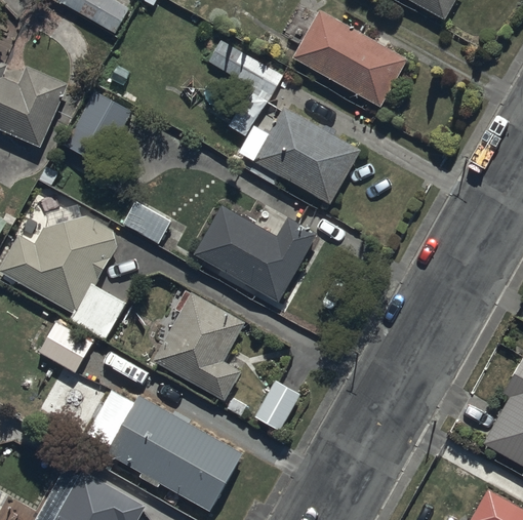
[(113,0),(52,0),(114,36),(129,10),(113,0)]
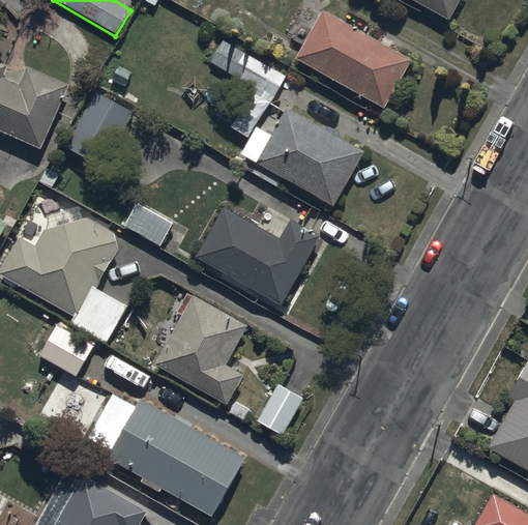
[(414,0),(450,21),(462,0),(414,0)]
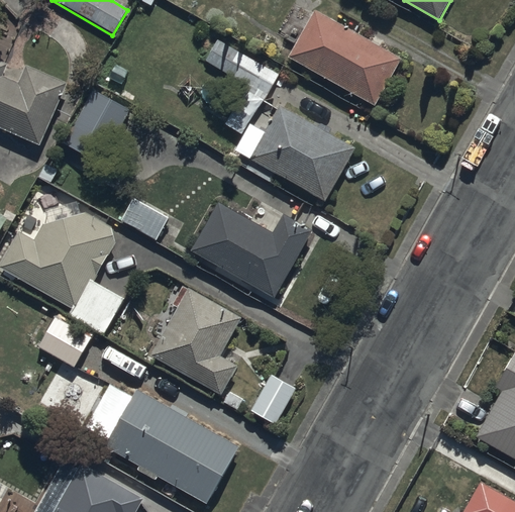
[(314,10),(289,58),(377,105),(402,58),(314,10)]
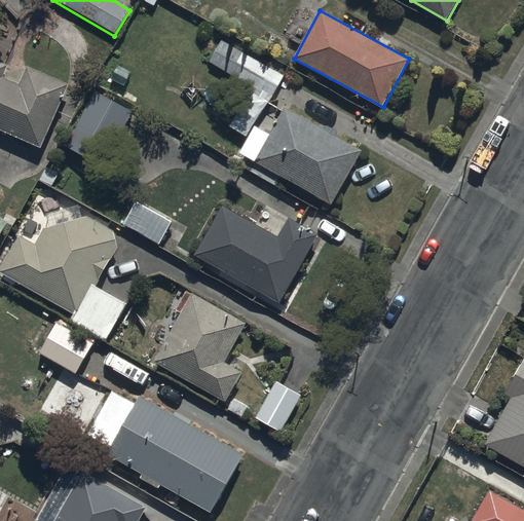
[(286,73),(222,38),(210,62),(272,96),(286,73)]
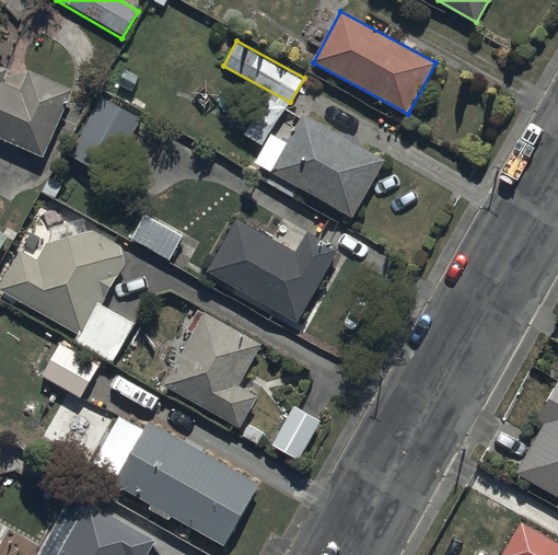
[(0,138),(44,157),(73,90),(28,70),(22,88),(6,81),(11,69),(0,64),(0,138)]
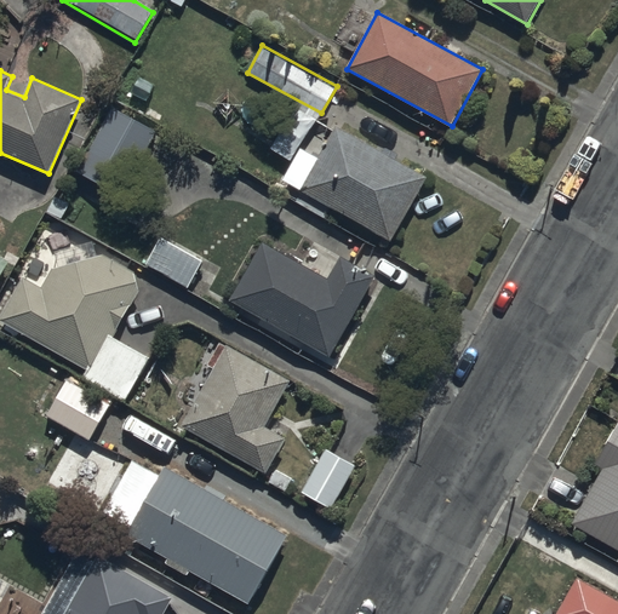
[(155,139),(109,113),(72,178),(119,205),(155,139)]
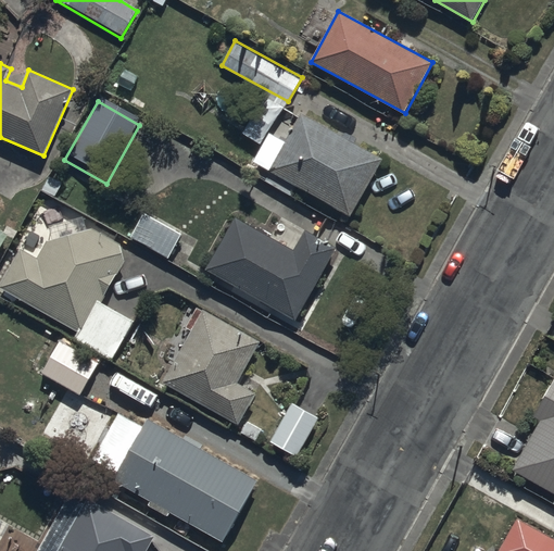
[(290,197),(296,186),(352,216),(382,158),(300,114),(286,141),(268,133),(252,163),(275,175),(269,186),(290,197)]
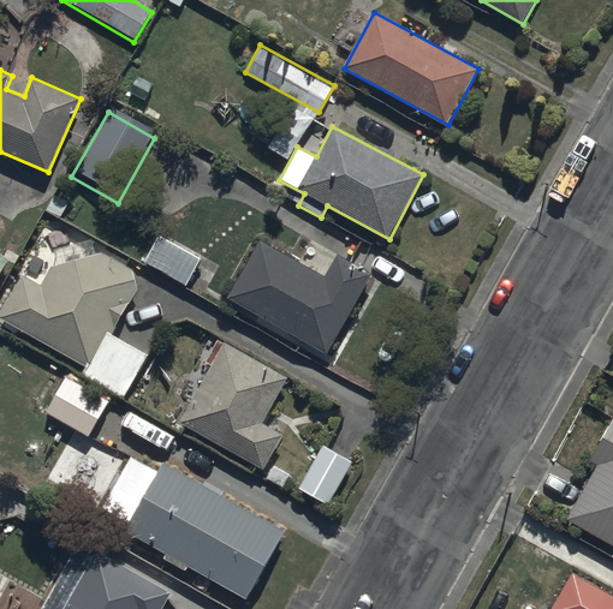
[(156,237),(143,263),(185,286),(200,260),(156,237)]
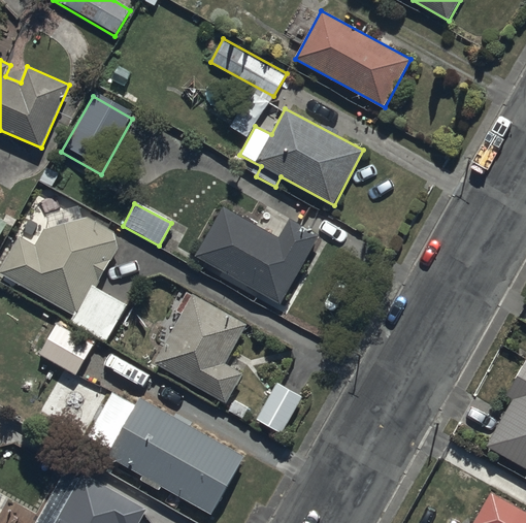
[(220,205),(193,256),(243,283),(239,291),(255,298),(258,291),(281,303),(318,233),(291,219),(281,237),(220,205)]
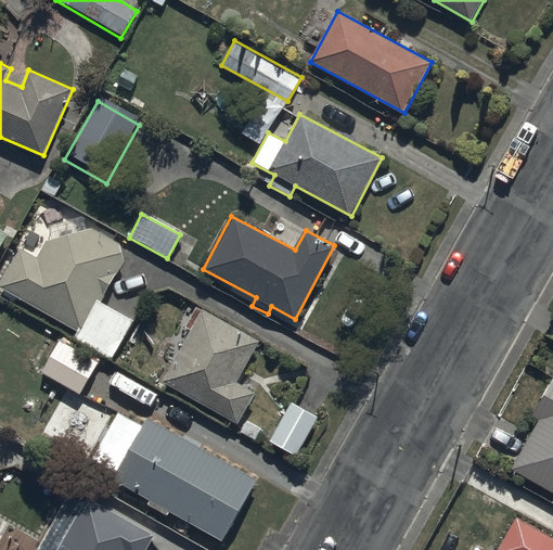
[(20,247),(0,282),(0,290),(78,332),(76,336),(114,357),(121,341),(133,347),(142,331),(132,325),(134,320),(102,303),(124,263),(120,246),(91,231),(72,233),(48,242),(38,258),(20,247)]
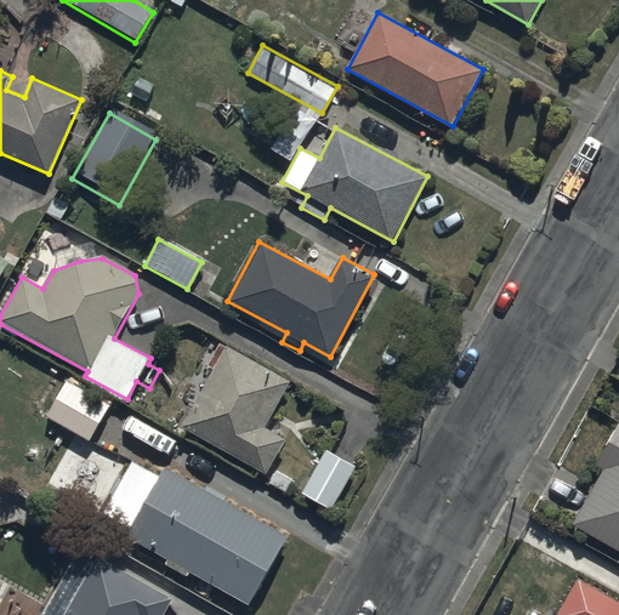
[(223,343),(176,423),(263,474),(285,439),(265,427),(290,382),(223,343)]
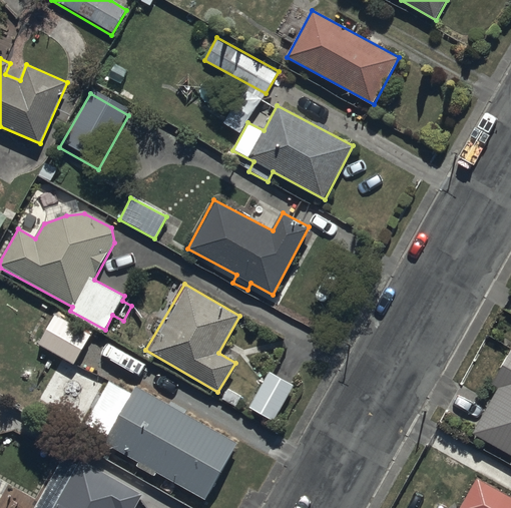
[(55,311),(36,344),(75,365),(93,333),(55,311)]
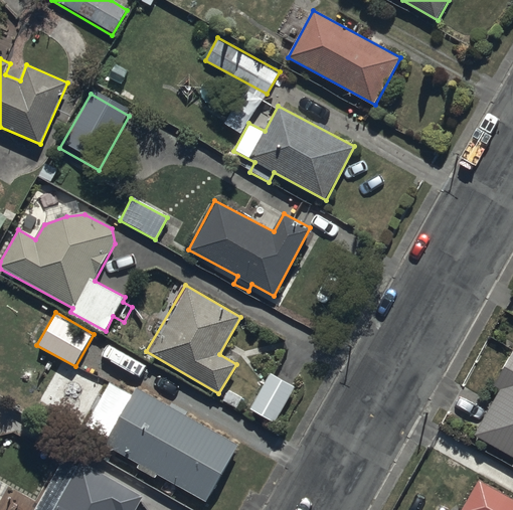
[(474,435),(512,456),(512,462),(510,469),(512,470),(512,345),(491,385),(499,390),(474,435)]
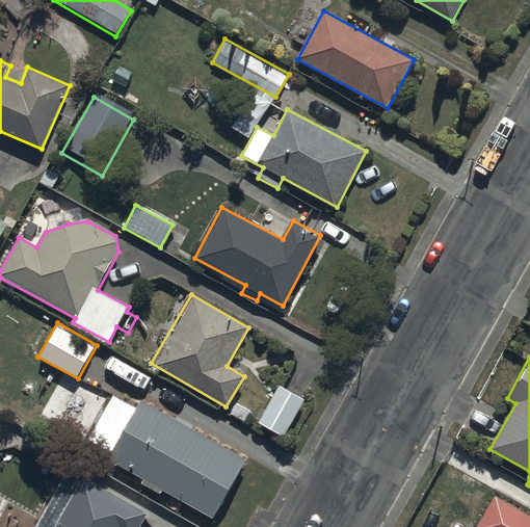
[(279,386),(258,424),(285,439),(306,400),(279,386)]
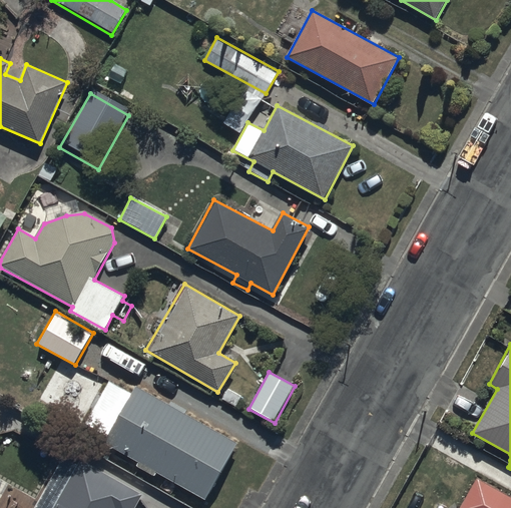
[(236,443),(134,386),(103,442),(137,460),(133,467),(152,478),(155,473),(204,500),(236,443)]
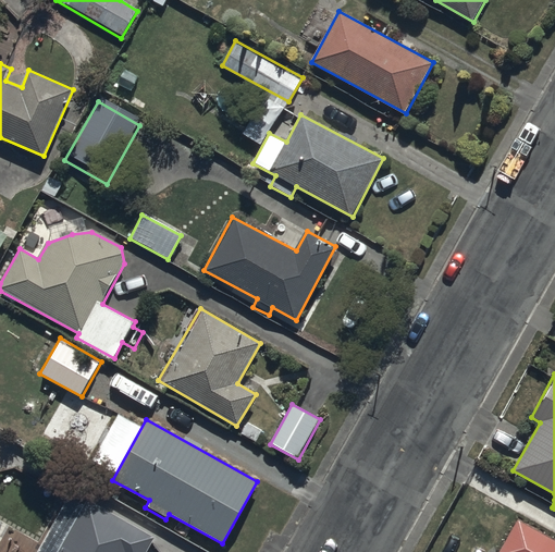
[(145,551),(155,537),(87,498),(54,551),(145,551)]
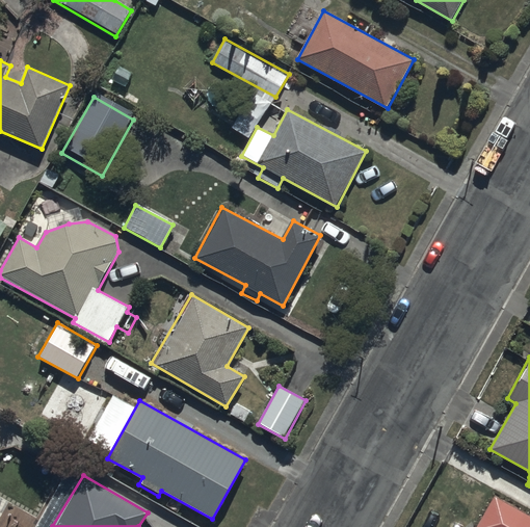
[(529,526),(529,515),(494,495),(476,526),(529,526)]
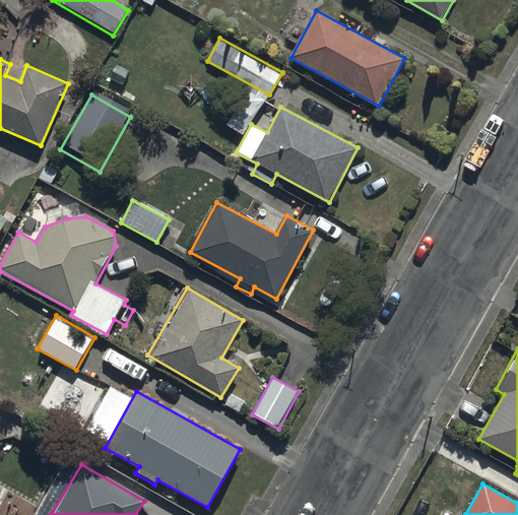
All buildings are outlined.
